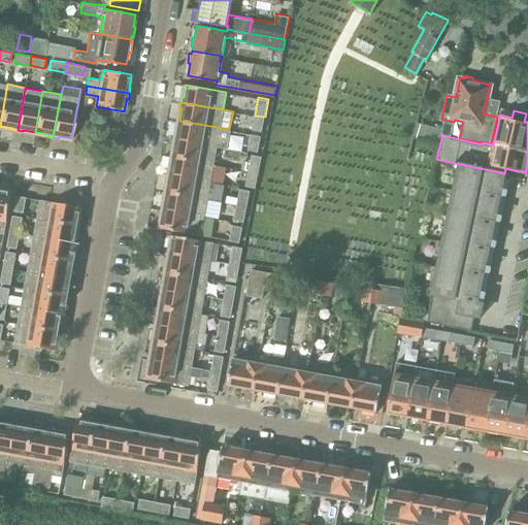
[(261,133),(265,117),(255,116),(252,132),(261,133)]
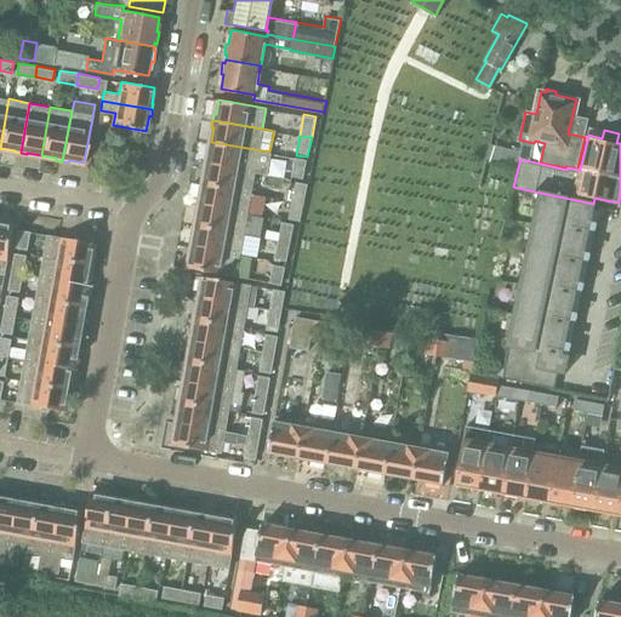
[(206,155),(205,163),(255,171),(256,171),(267,173),(272,153),(269,152),(211,142),(208,156),(206,155)]
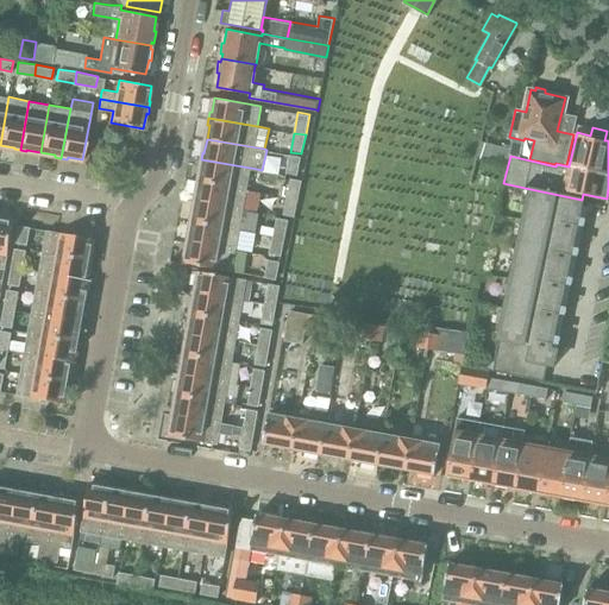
[(510,146),(493,143),(489,158),(507,162),(510,146)]
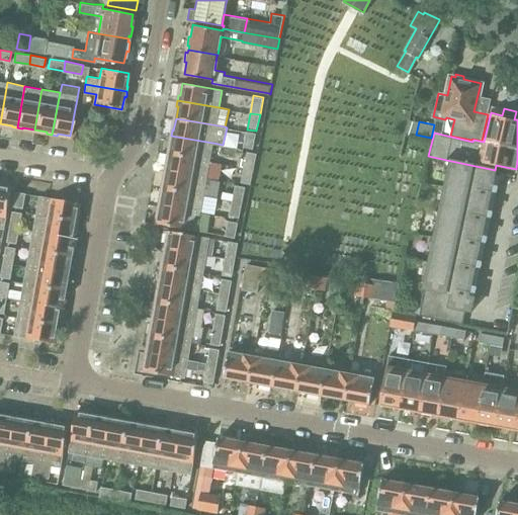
[(256,131),(247,130),(244,146),(253,148),(256,131)]
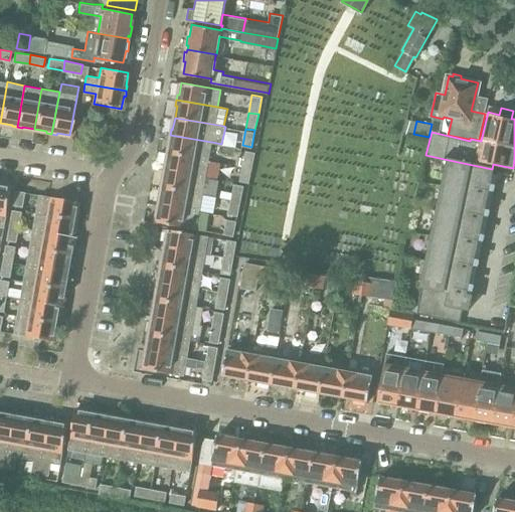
[(171,140),(168,152),(208,160),(211,142),(170,135),(169,140),(171,140)]
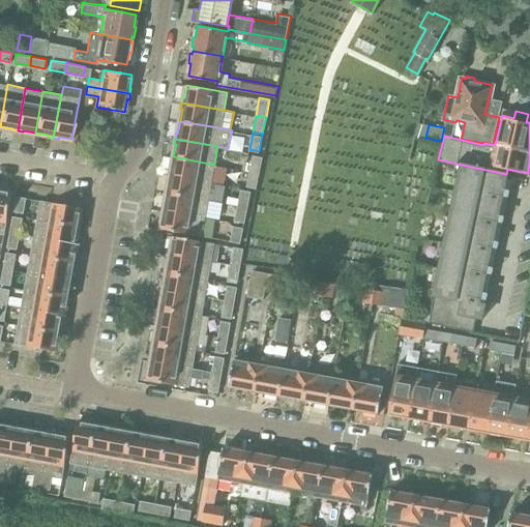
[(254,155),(249,170),(260,172),(263,157),(254,155)]
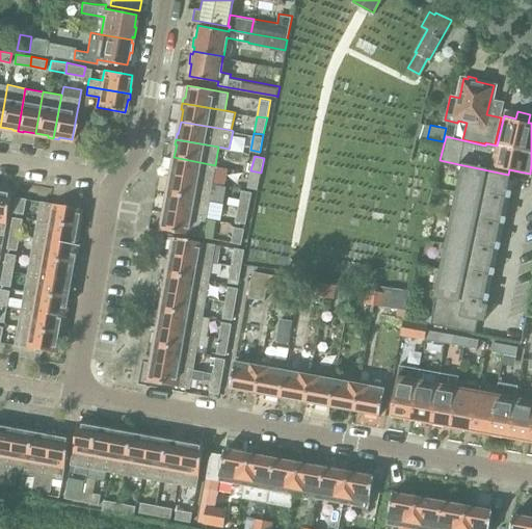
[(170,168),(169,175),(224,184),(228,167),(215,165),(174,157),(171,169),(170,168)]
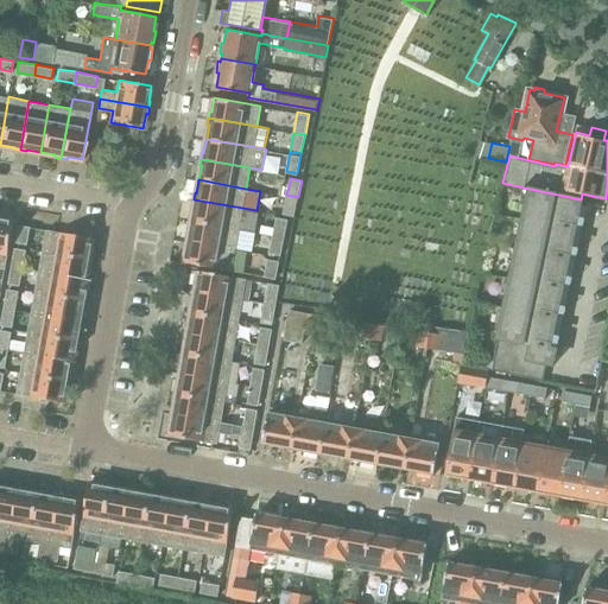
[(530,189),(505,307),(499,337),(495,358),(493,369),(544,380),(548,363),(553,364),(557,348),(551,347),(582,199),(581,199),(530,189)]
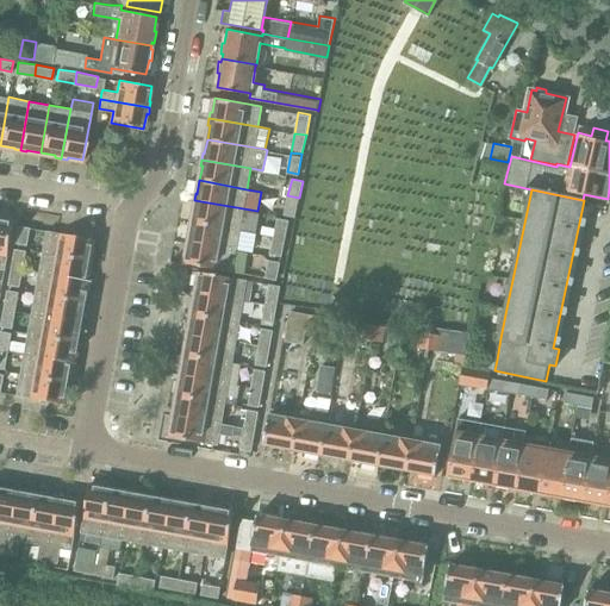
[(287,195),(284,213),(296,216),(299,198),(287,195)]
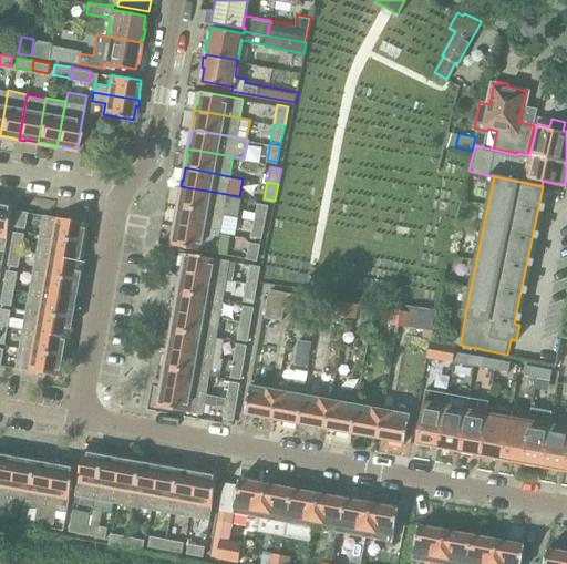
[(181,192),(178,205),(223,213),(238,215),(241,196),(239,196),(181,186),(179,192),(181,192)]
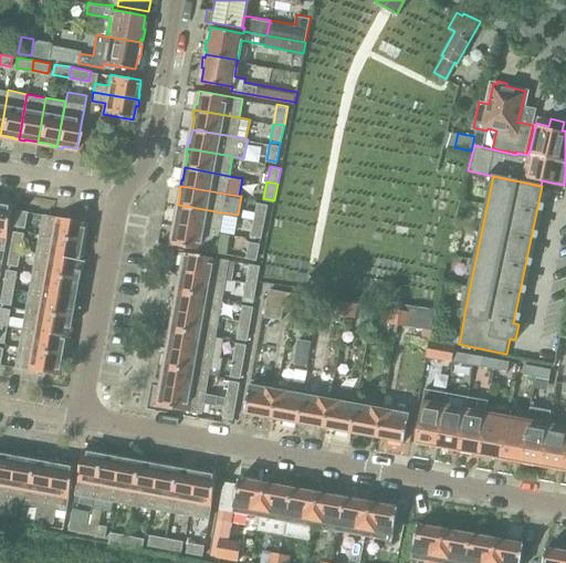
[(258,201),(253,218),(264,220),(268,204),(258,201)]
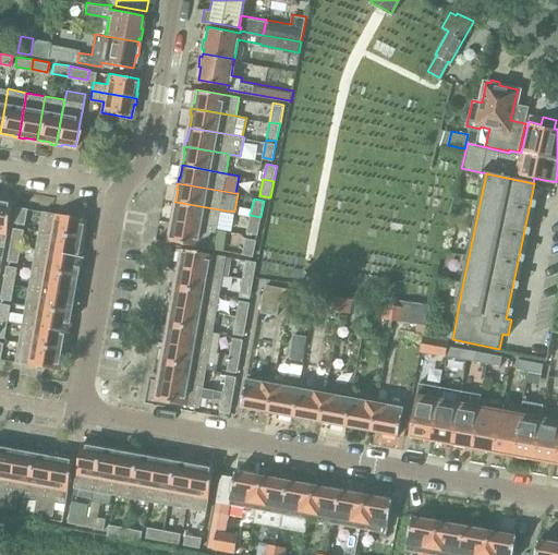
[(0,255),(2,256),(12,202),(0,200),(0,255)]
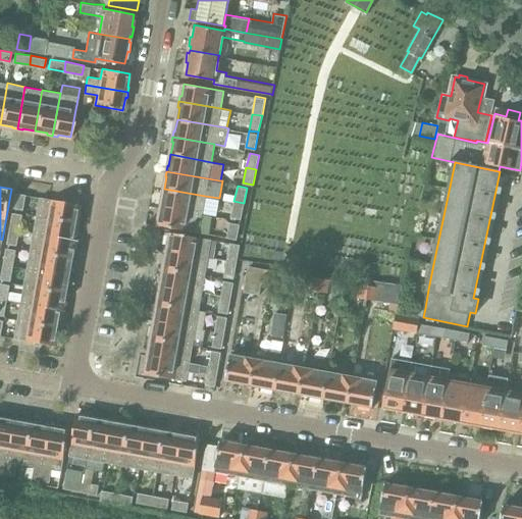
[(160,201),(160,206),(202,213),(205,196),(164,189),(162,201),(160,201)]
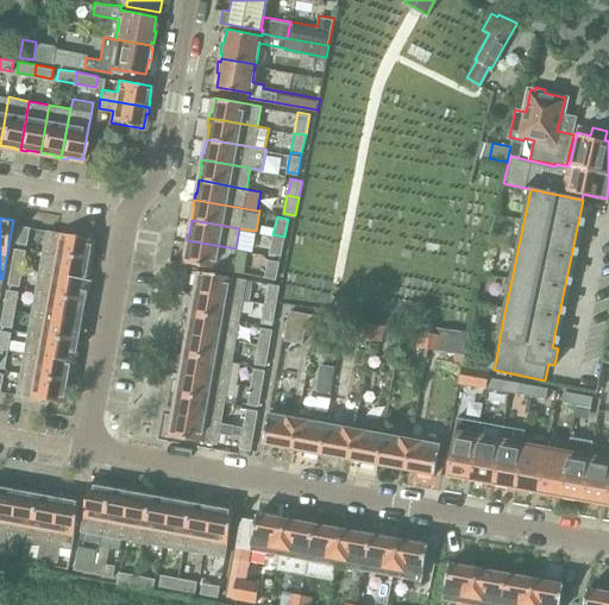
[(30,226),(22,225),(19,225),(16,241),(27,244),(30,226)]
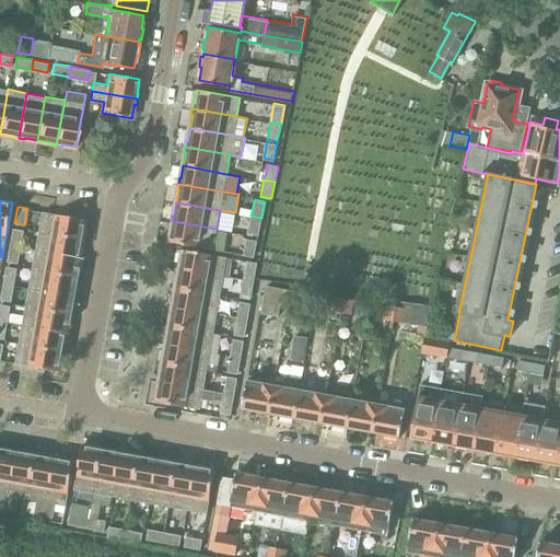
[(43,211),(39,230),(83,238),(86,219),(71,216),(65,215),(43,211)]
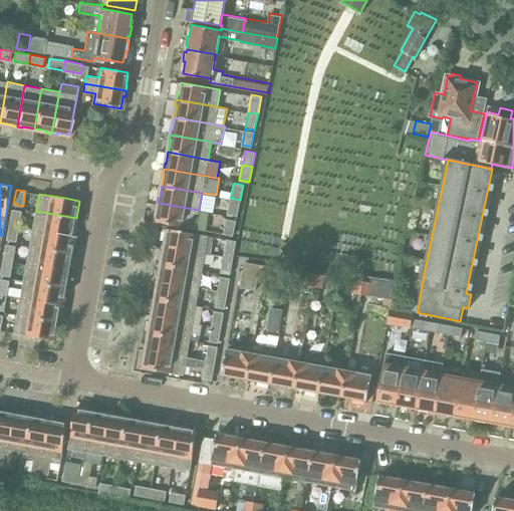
[(237,214),(240,200),(230,198),(230,199),(229,206),(227,212),(237,214)]
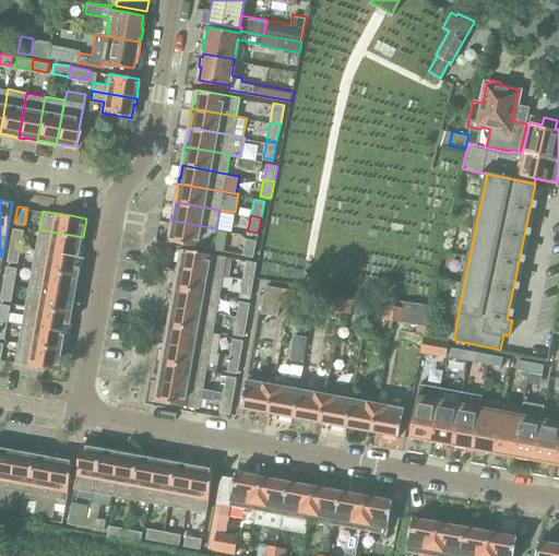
[(171,226),(169,240),(183,243),(213,248),(216,228),(171,221),(170,226),(171,226)]
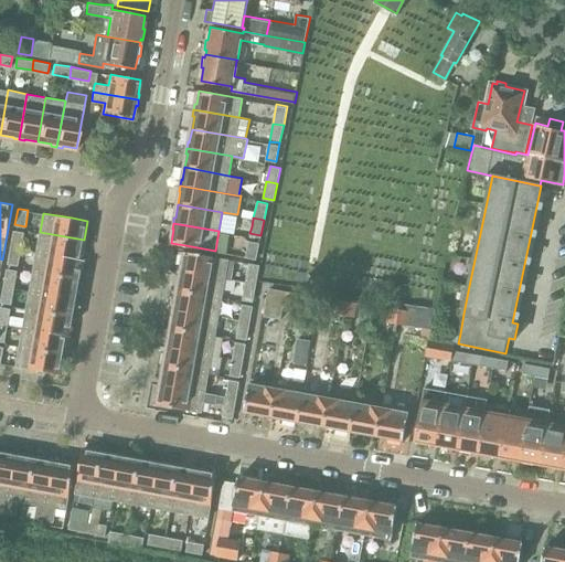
[(14,230),(11,245),(21,247),(24,232),(14,230)]
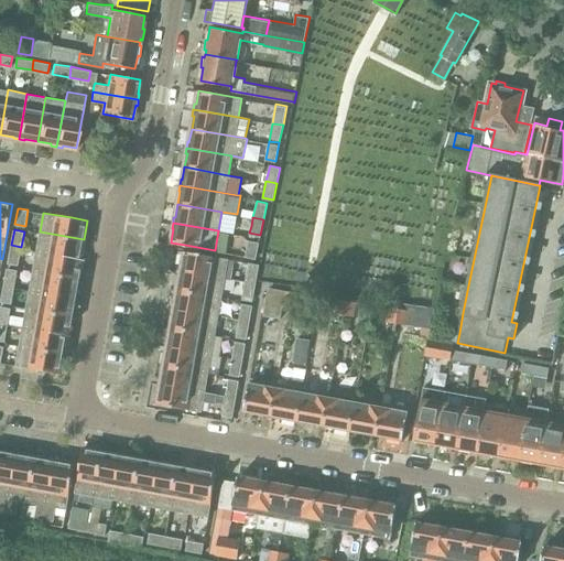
[(40,232),(36,250),(80,258),(84,239),(40,232)]
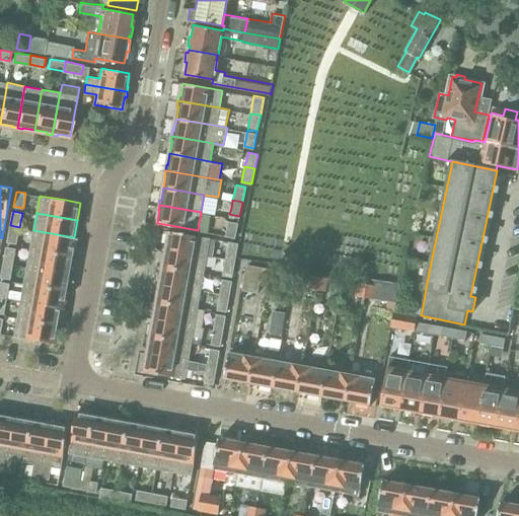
[(228,220),(225,234),(235,236),(238,222),(228,220)]
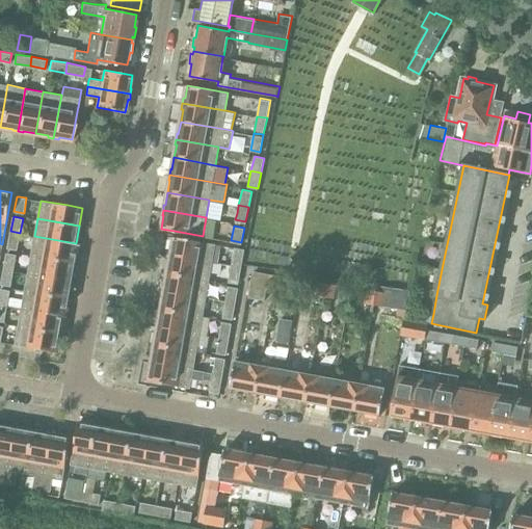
[(17,248),(20,233),(10,231),(7,247),(17,248)]
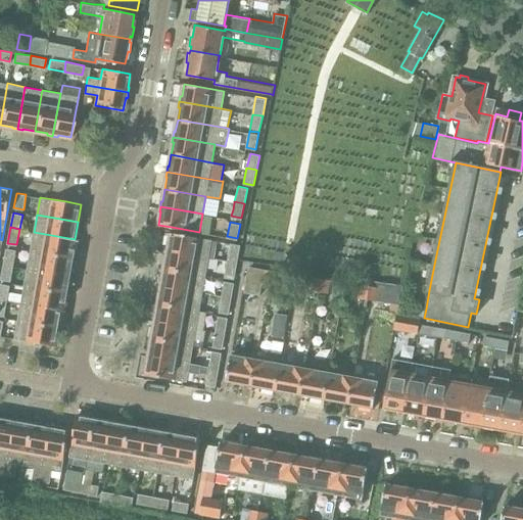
[(34,232),(31,249),(74,257),(76,245),(77,239),(75,239),(34,232)]
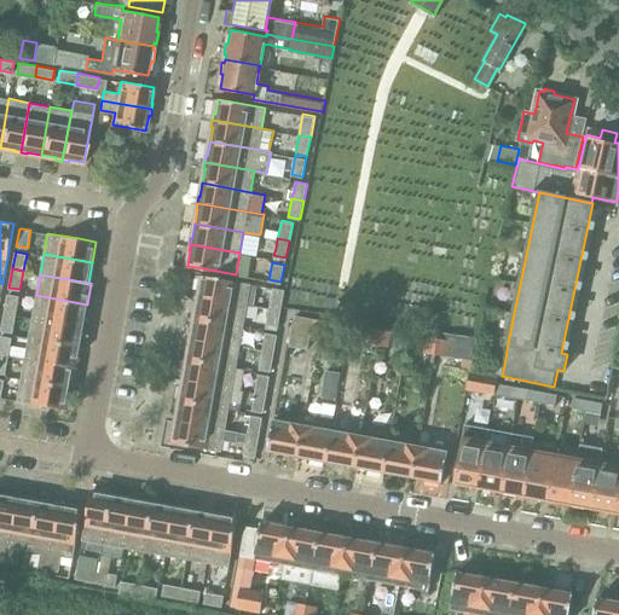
[(198,290),(197,296),(247,305),(250,283),(202,274),(200,290),(198,290)]
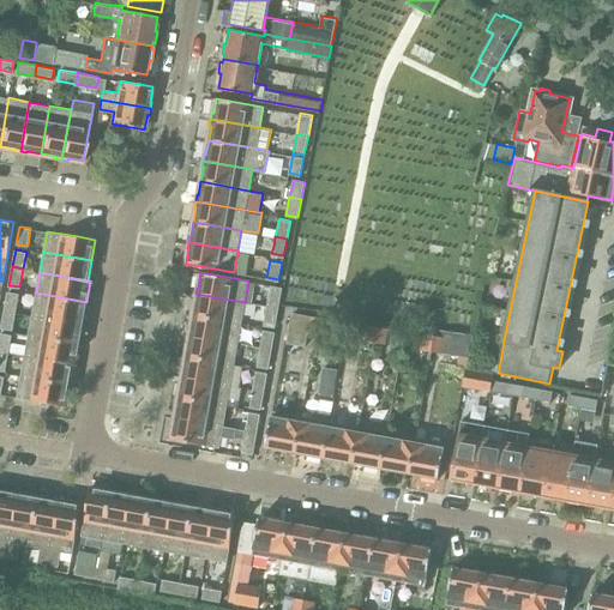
[(278,308),(283,288),(271,285),(268,306),(278,308)]
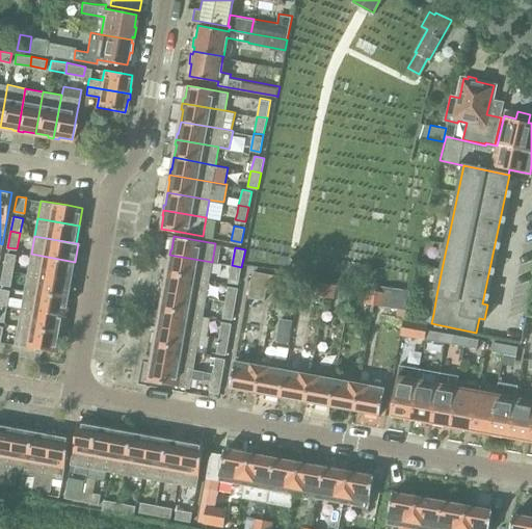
[(6,253),(4,268),(14,270),(17,255),(6,253)]
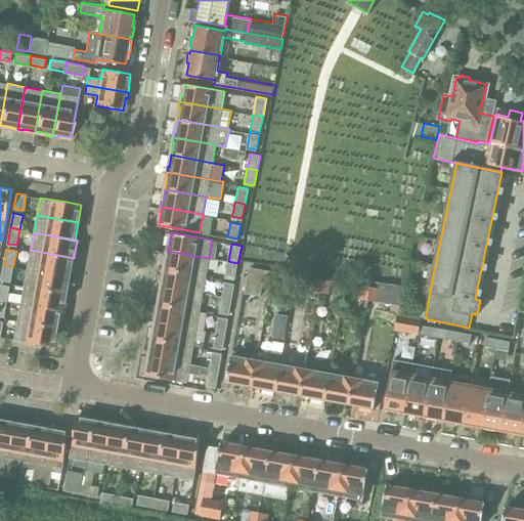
[(31,250),(28,268),(71,276),(74,258),(31,250)]
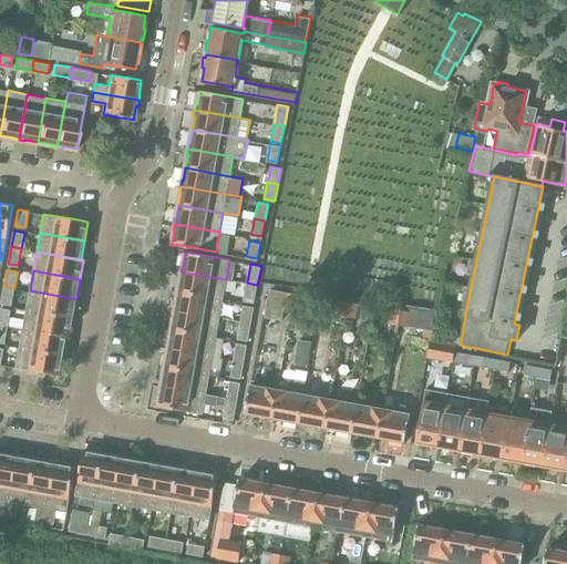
[(181,277),(178,290),(223,298),(226,279),(181,272),(179,277),(181,277)]
